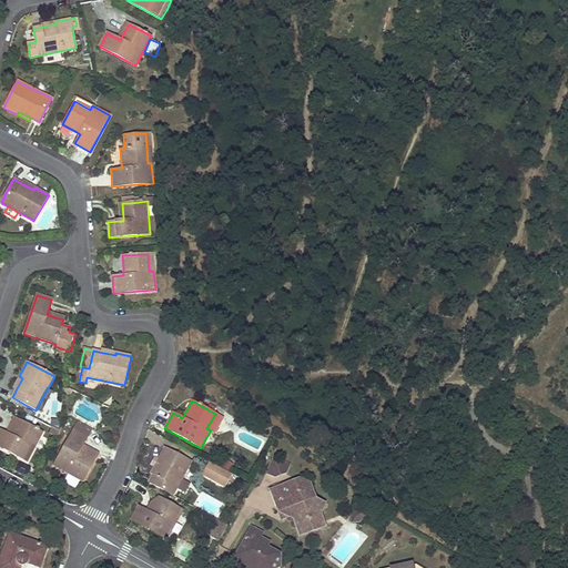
[(222,418),(215,414),(206,428),(211,430),(214,433),(222,418)]
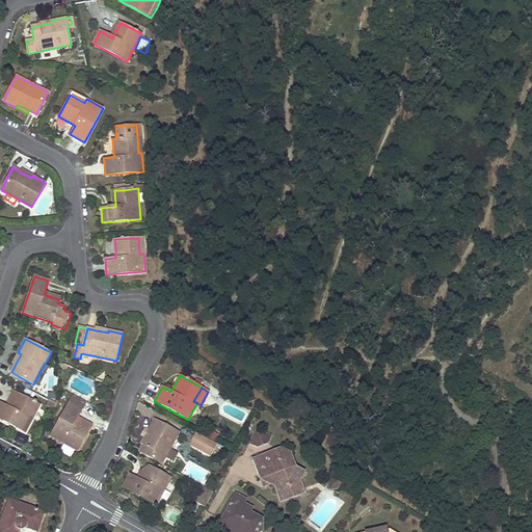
[(10,408),(18,394),(12,391),(5,405),(10,408)]
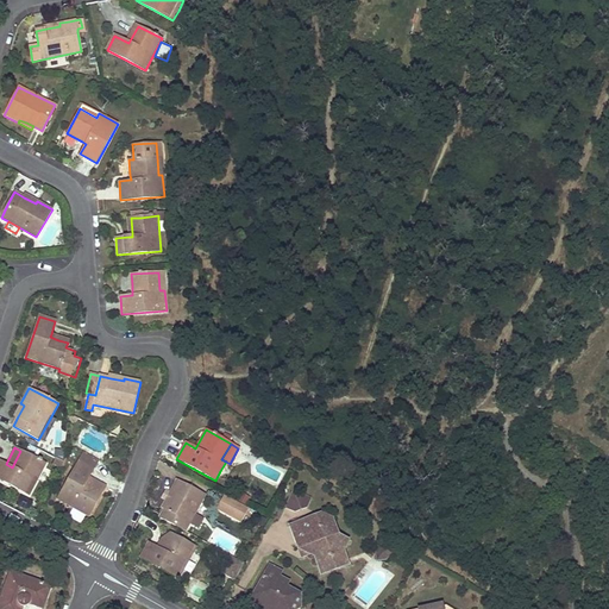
[(0,460),(0,478),(29,495),(45,464),(20,451),(12,468),(6,464),(0,460)]
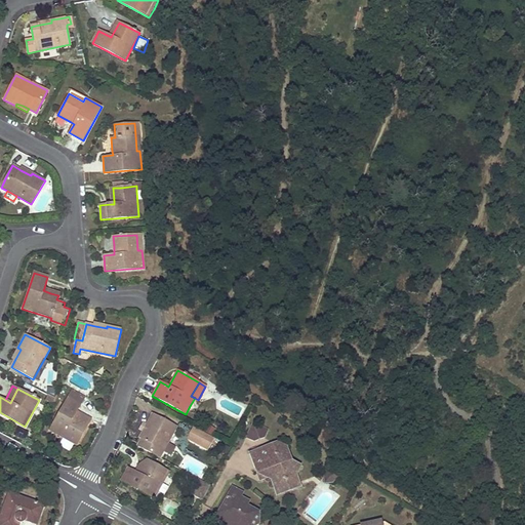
[(84,397),(72,390),(69,395),(75,399),(82,402),(84,397)]
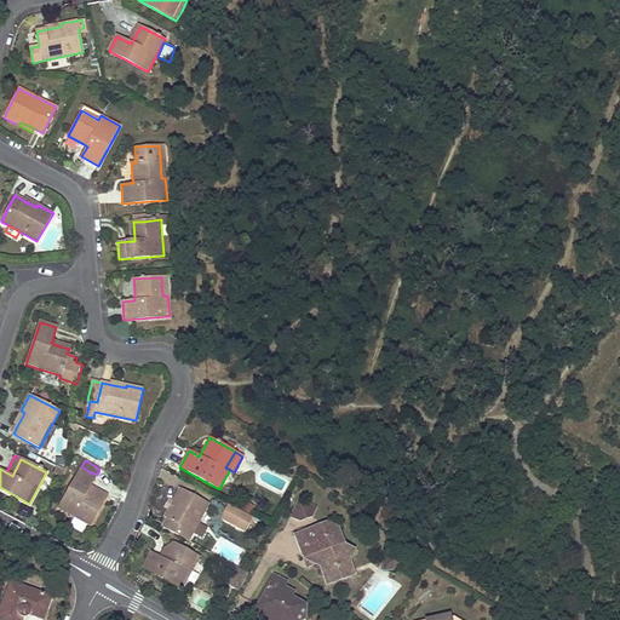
[(97,475),(89,471),(81,466),(58,507),(90,526),(103,501),(86,493),(90,486),(97,475)]
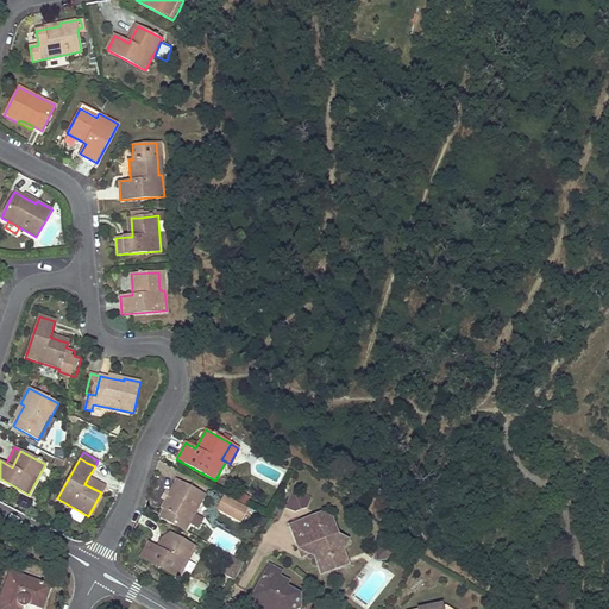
[(85,484),(101,493),(105,487),(88,477),(85,484)]
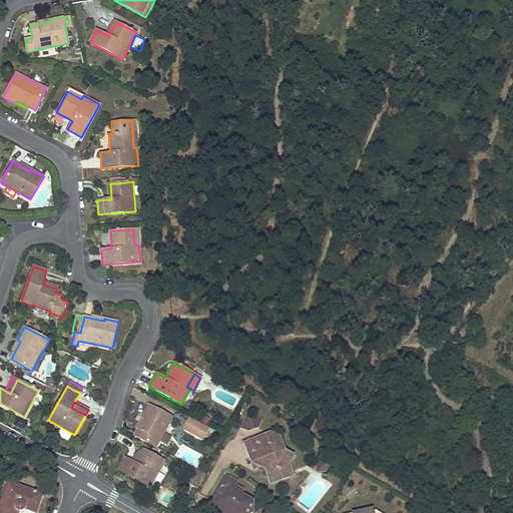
[(134,436),(145,442),(156,448),(160,441),(166,445),(170,437),(164,433),(172,418),(148,405),(142,418),(144,419),(138,429),(134,436)]
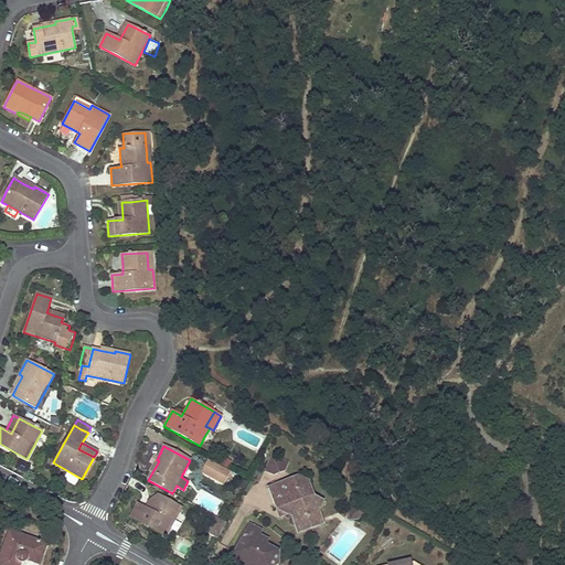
[(266,470),(269,472),(274,473),(285,470),(289,462),(273,455),(266,470)]
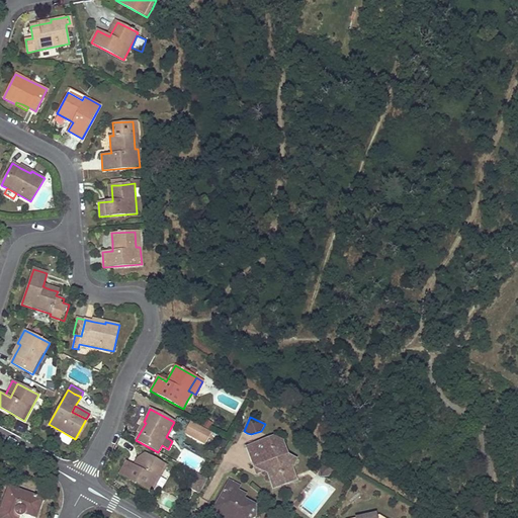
[(204,444),(207,438),(211,432),(189,421),(183,433),(204,444)]
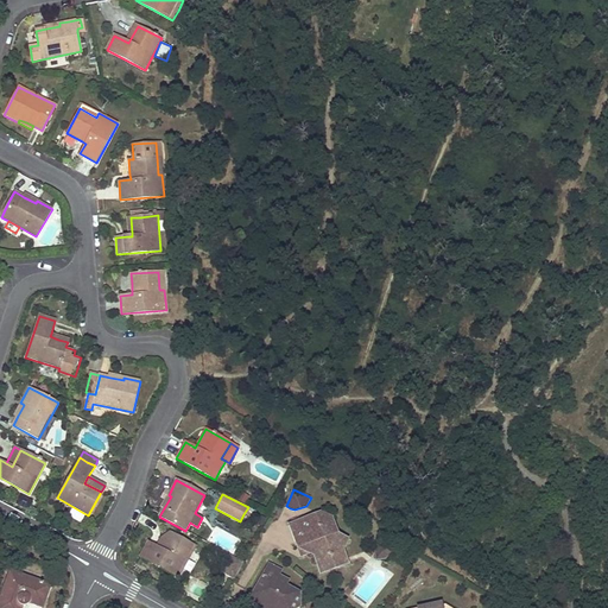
[(335,568),(333,562),(330,556),(342,551),(342,550),(348,539),(337,534),(331,518),(322,513),(290,524),(296,542),(304,546),(306,546),(309,553),(314,552),(322,572),(335,568)]
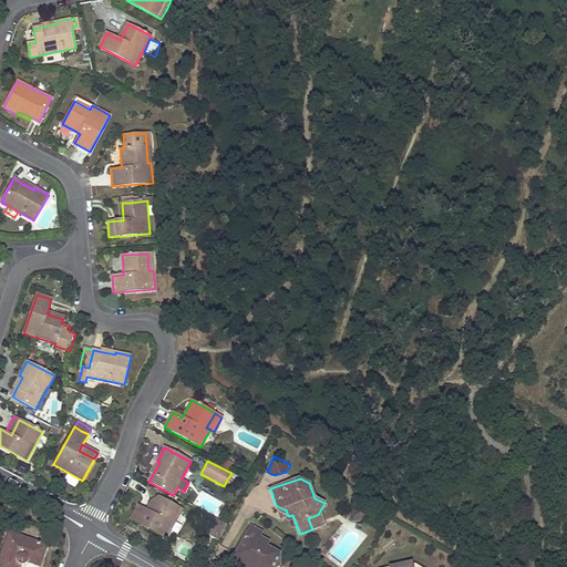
[(152,513),(160,497),(157,496),(148,512),(152,513)]
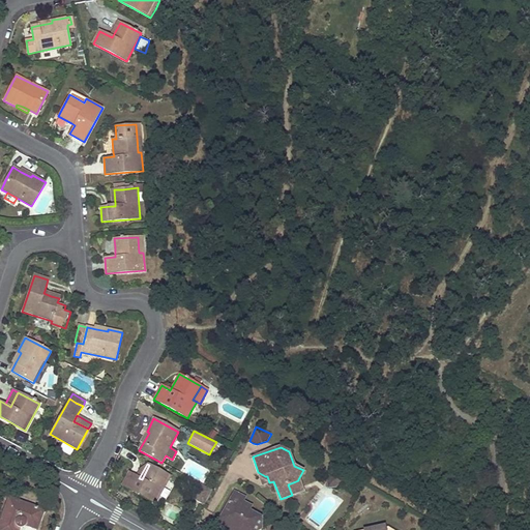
[(128,472),(125,478),(122,484),(155,503),(170,476),(149,465),(142,479),(139,478),(128,472)]
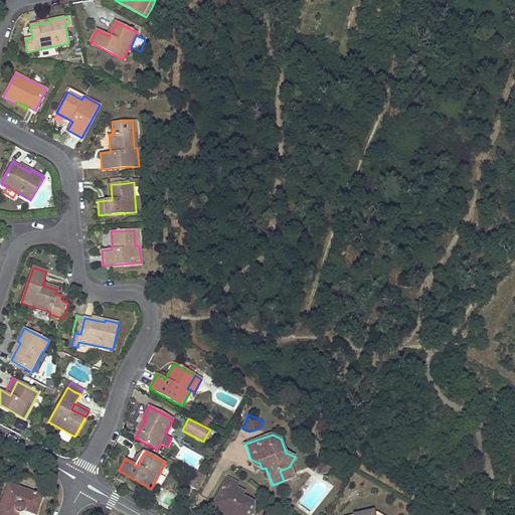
[(250,459),(255,471),(262,469),(260,463),(258,463),(250,459)]
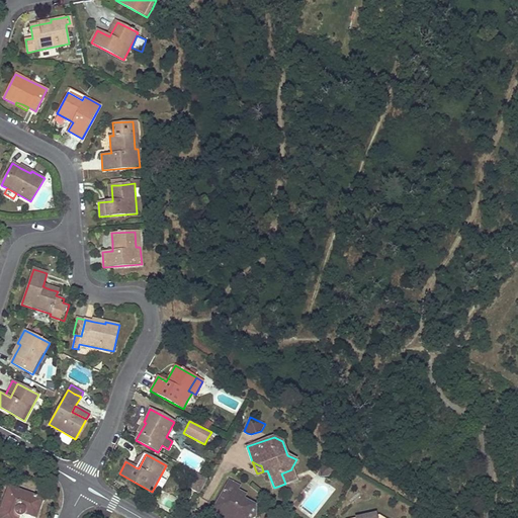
[(285,484),(295,481),(291,469),(281,473),(283,479),(285,484)]
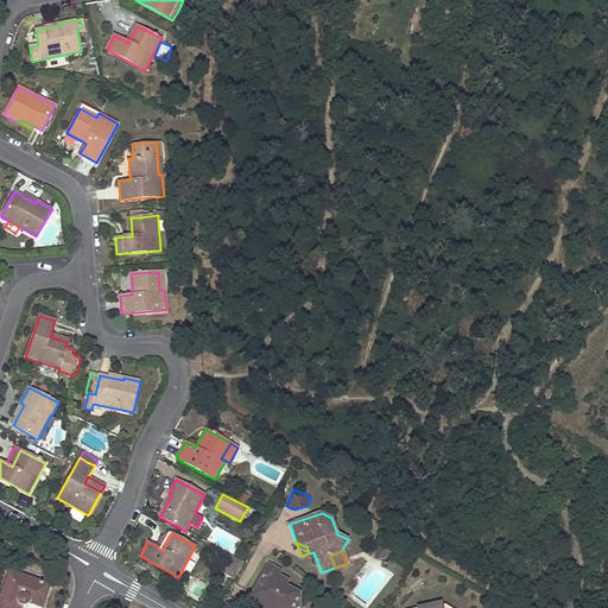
[(244,562),(228,553),(223,564),(223,574),(235,580),(244,562)]
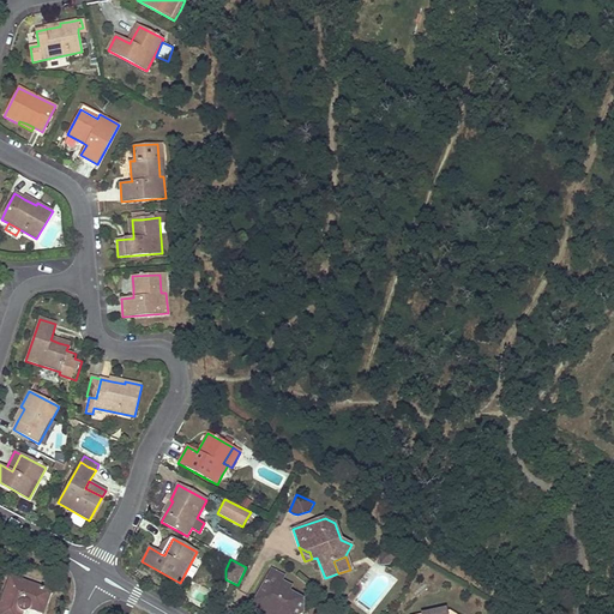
[(299,613),(300,613),(302,611),(304,608),(302,597),(289,590),(292,585),(282,579),(284,575),(272,569),(256,599),(259,601),(259,612),(264,613),(282,613),(283,613),(299,613)]
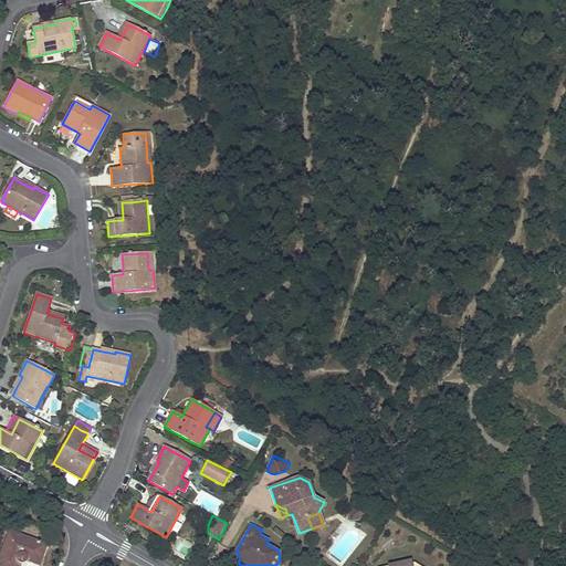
[(28,563),(28,562),(39,565),(45,546),(10,533),(0,561),(0,565),(21,565),(22,565),(23,565),(24,565),(25,564),(28,563)]
